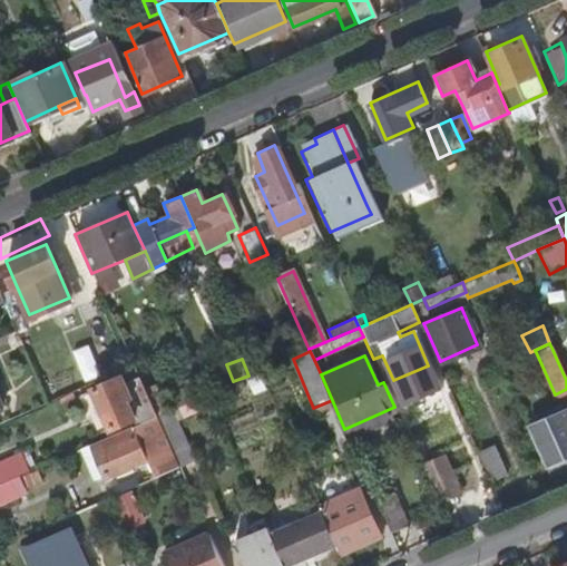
[(265,388),(257,371),(248,376),(245,377),(252,393),(265,388)]
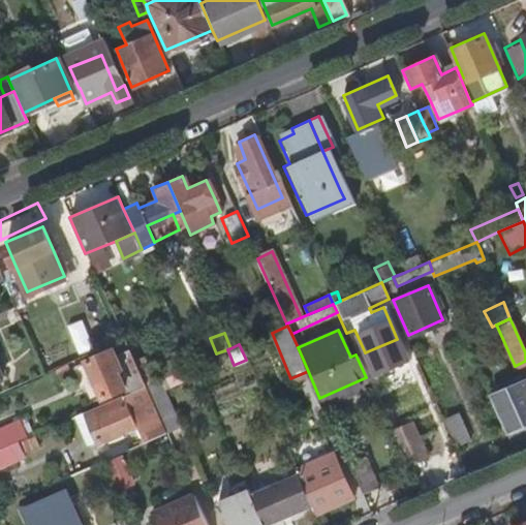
[(97,398),(100,404),(145,385),(133,361),(128,349),(117,354),(114,349),(107,351),(116,370),(127,366),(134,382),(97,398)]
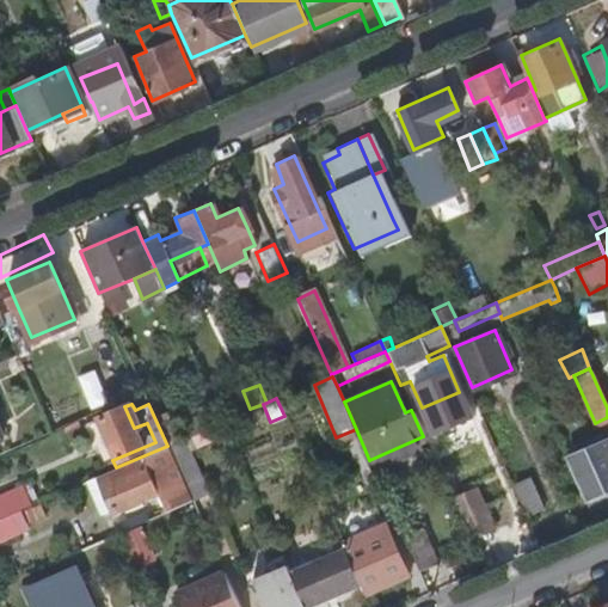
[(124,406),(96,418),(112,460),(155,442),(147,423),(134,428),(124,406)]
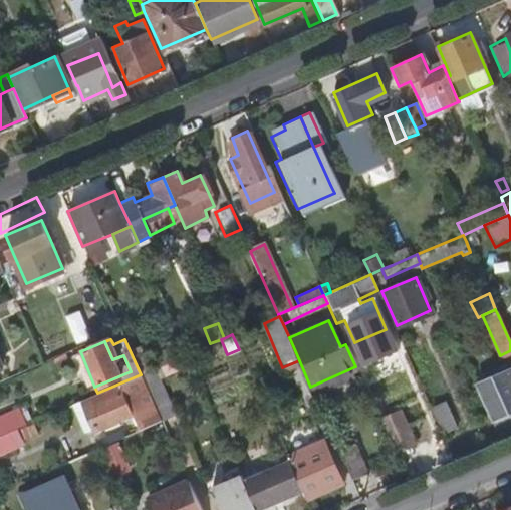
[(141,345),(130,350),(141,374),(152,369),(141,345)]
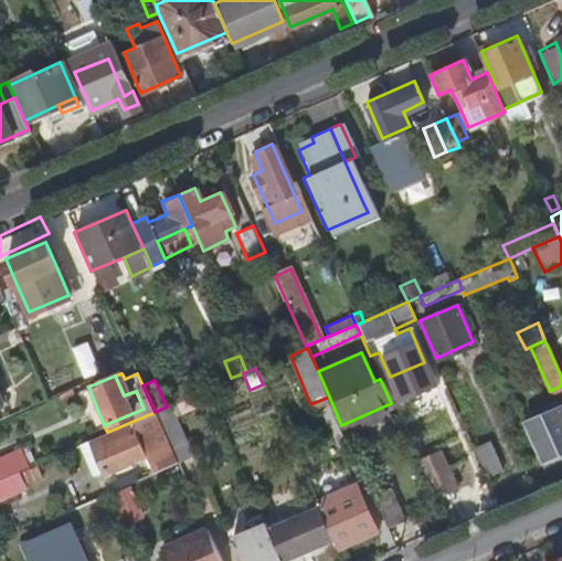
[(167,406),(155,412),(165,434),(177,463),(190,457),(172,417),(210,400),(205,390),(168,405),(167,406)]
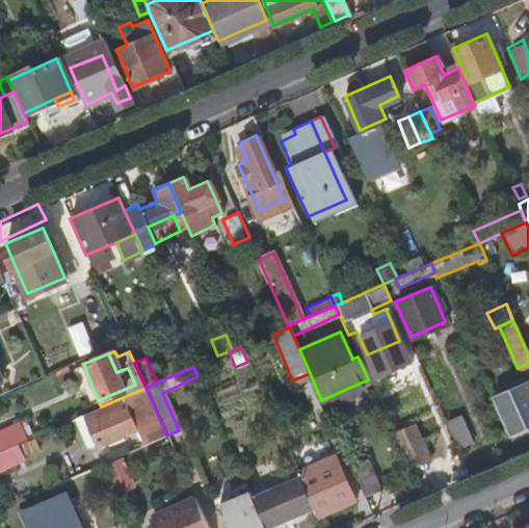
[(233,373),(208,379),(215,411),(241,405),(233,373)]
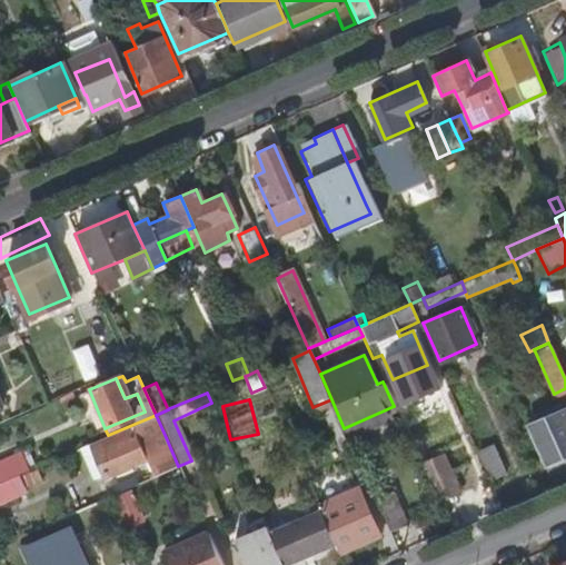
[(525,415),(528,423),(560,409),(556,400),(525,415)]
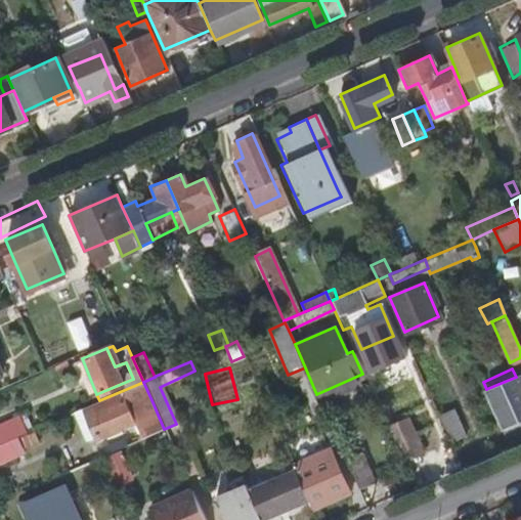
[(482,391),(498,428),(520,417),(520,376),(520,375),(516,377),(486,389),(482,391)]
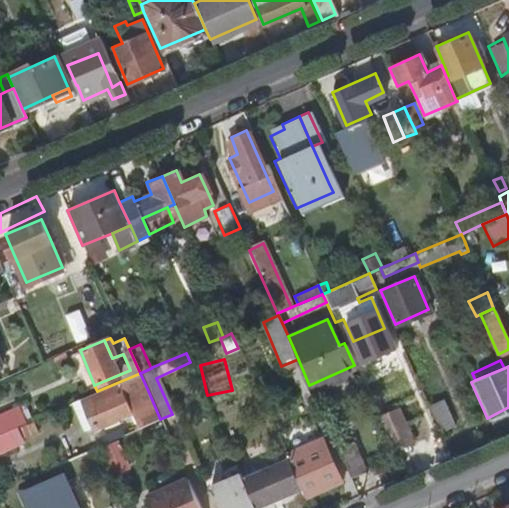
[(149,393),(140,373),(97,391),(81,398),(94,428),(131,412),(138,428),(160,419),(149,393)]
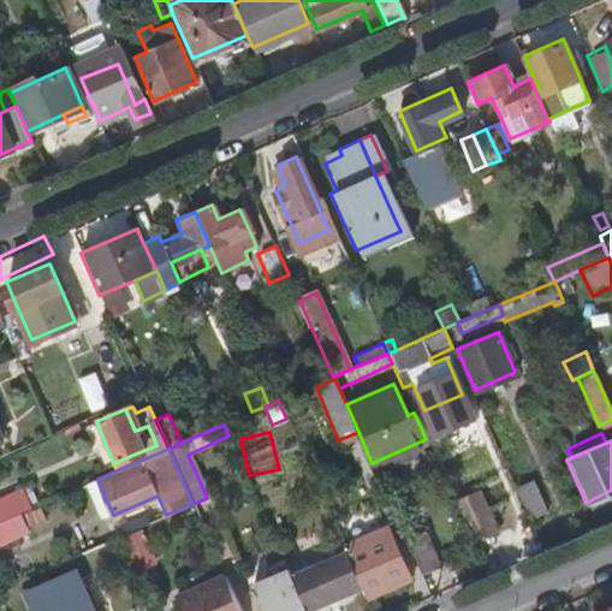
[(514,488),(528,521),(544,514),(529,481),(514,488)]
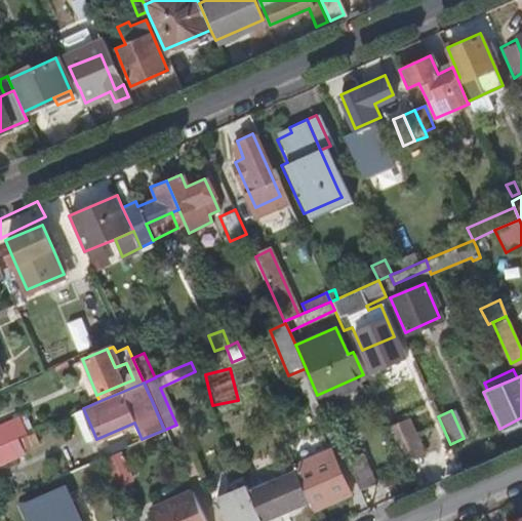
[(23,415),(13,419),(21,435),(30,432),(23,415)]
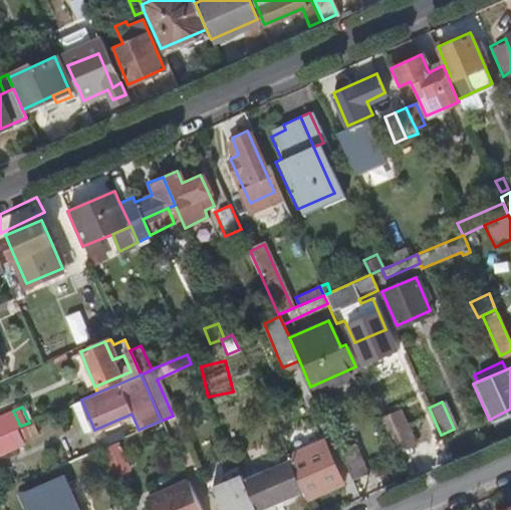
[(0,435),(6,433),(15,429),(20,426),(13,411),(12,409),(0,414),(0,435)]
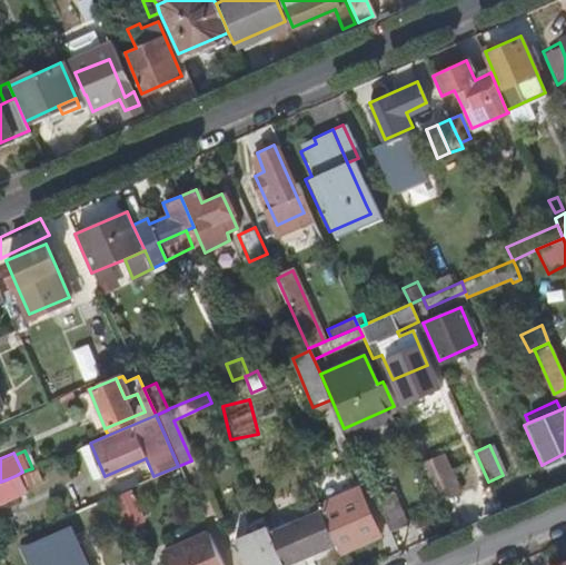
[(421,468),(437,504),(463,493),(446,457),(421,468)]
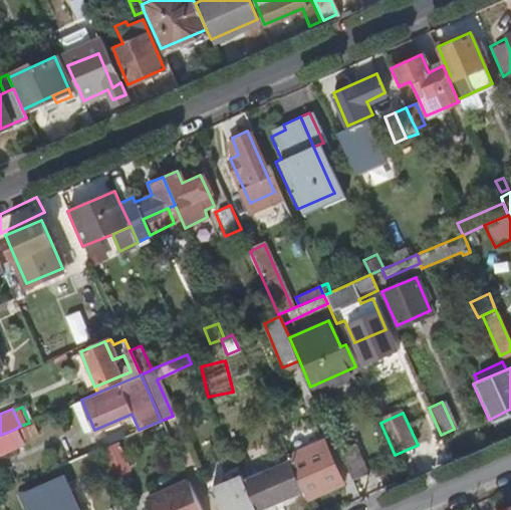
[(20,426),(15,429),(20,440),(34,434),(29,423),(20,426)]
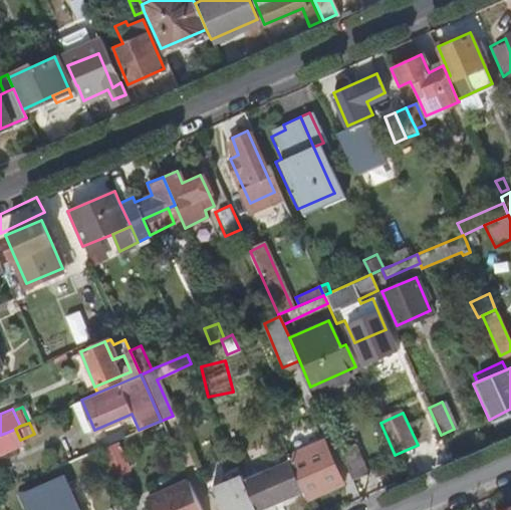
[(6,433),(0,435),(0,454),(13,449),(6,433)]
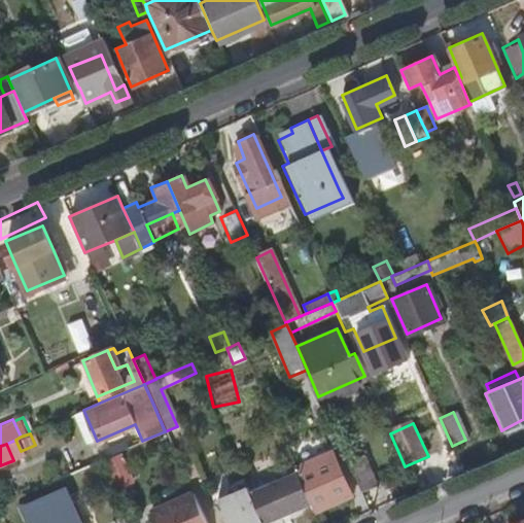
[(330,452),(293,468),(294,472),(309,502),(312,511),(314,514),(349,497),(330,452)]
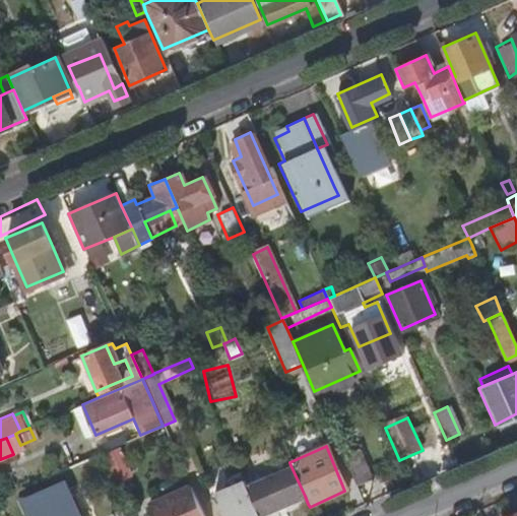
[(118,447),(102,454),(115,485),(130,477),(118,447)]
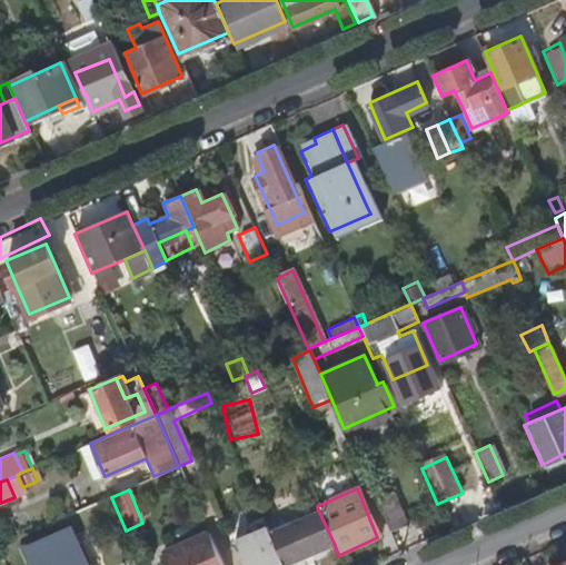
[(375,499),(389,533),(408,524),(394,492),(375,499)]
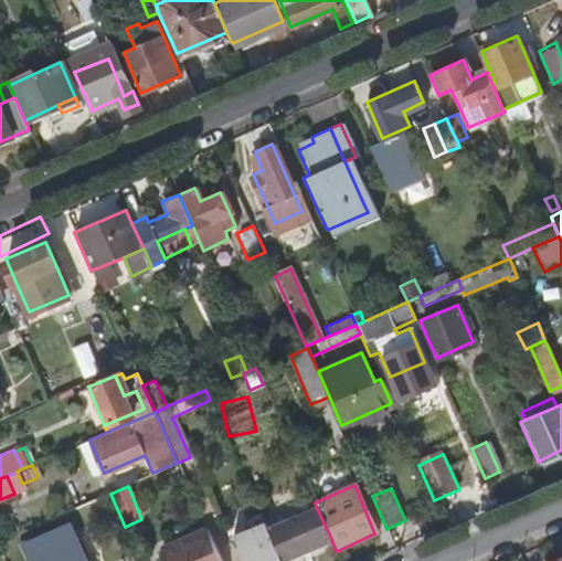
[(266,528),(279,560),(331,539),(316,506),(266,528)]
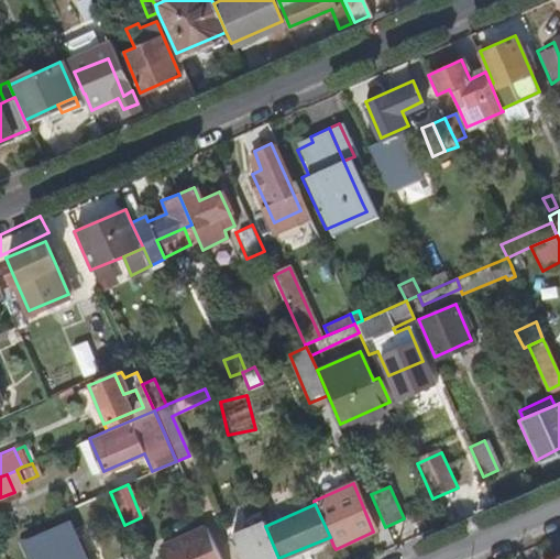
[(265,526),(262,519),(229,536),(238,558),(277,558),(278,558),(265,526)]
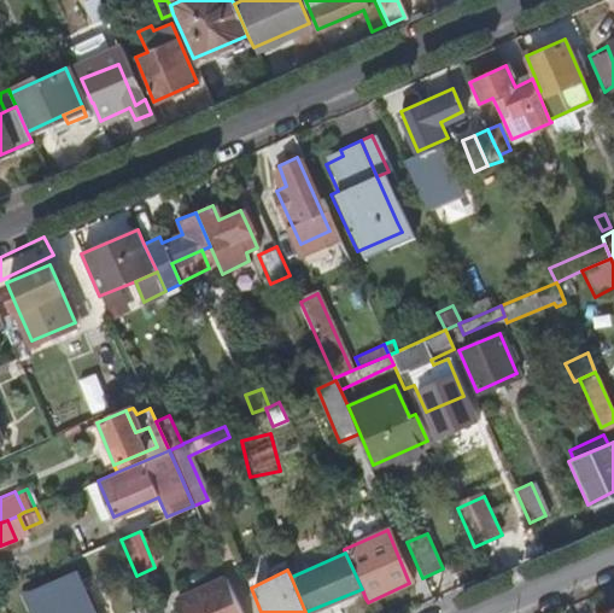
[(89,612),(72,573),(28,594),(35,612),(89,612)]
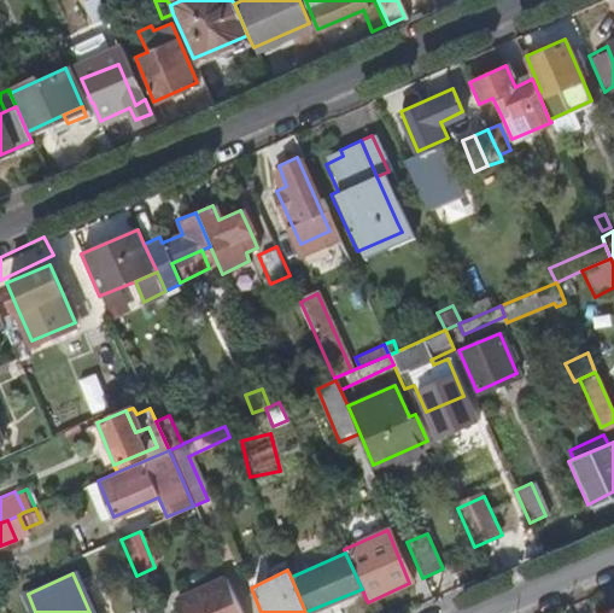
[(239,612),(226,579),(175,601),(180,612),(239,612)]
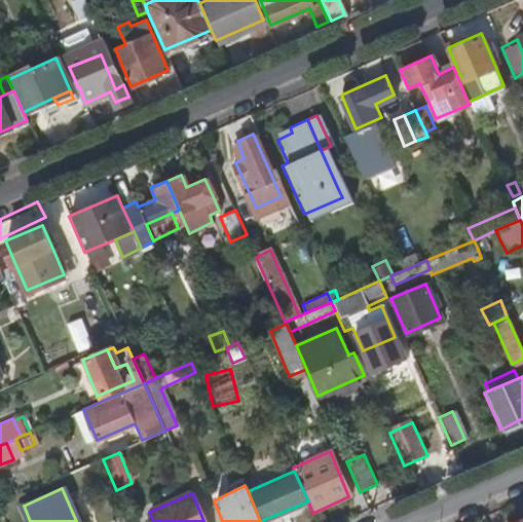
[(308,501),(260,521),(282,521),(311,510),(308,501)]
